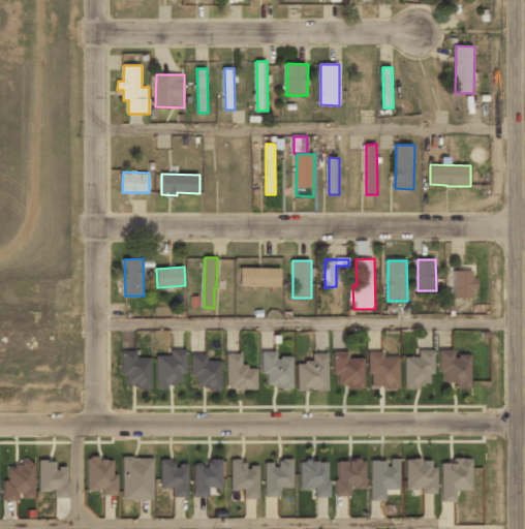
[(281,269),(241,268),(241,287),(280,287),(281,269)]
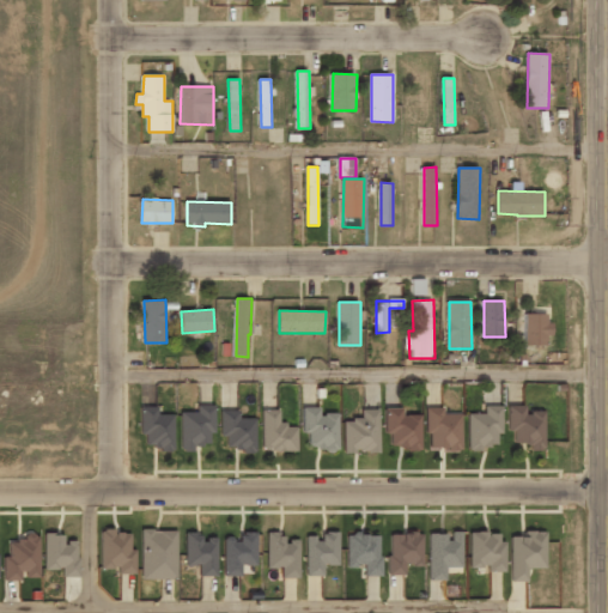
[(527,345),(548,345),(548,314),(527,314),(527,345)]
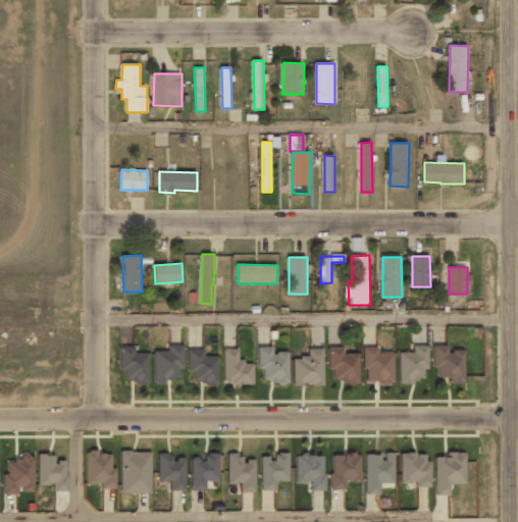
[(156,351),(157,384),(168,383),(168,379),(184,378),(184,345),(170,346),(170,351),(156,351)]
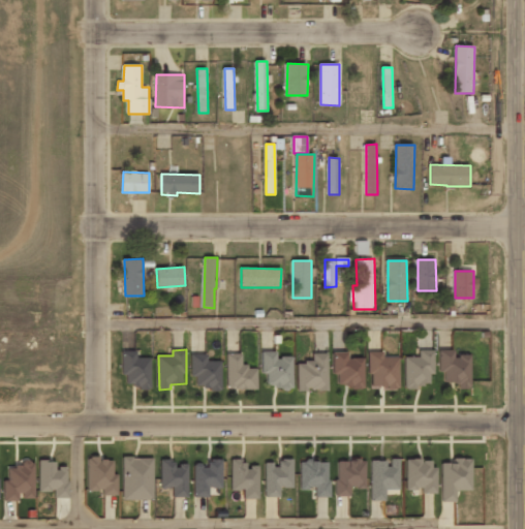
[(137,350),(123,351),(123,375),(128,375),(128,387),(153,386),(152,358),(137,358),(137,350)]
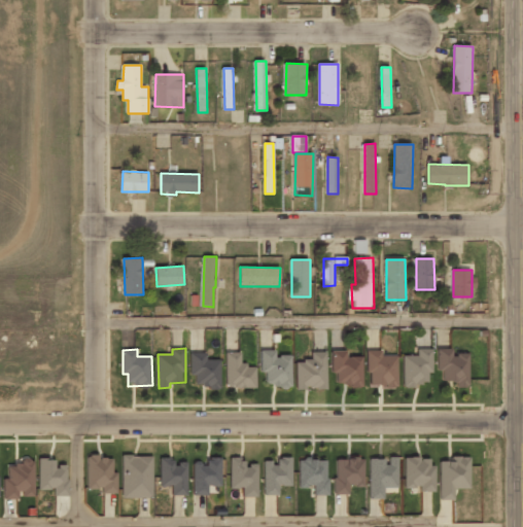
[(405,356),(405,386),(429,385),(429,373),(433,373),(433,349),(418,349),(418,355),(405,356)]
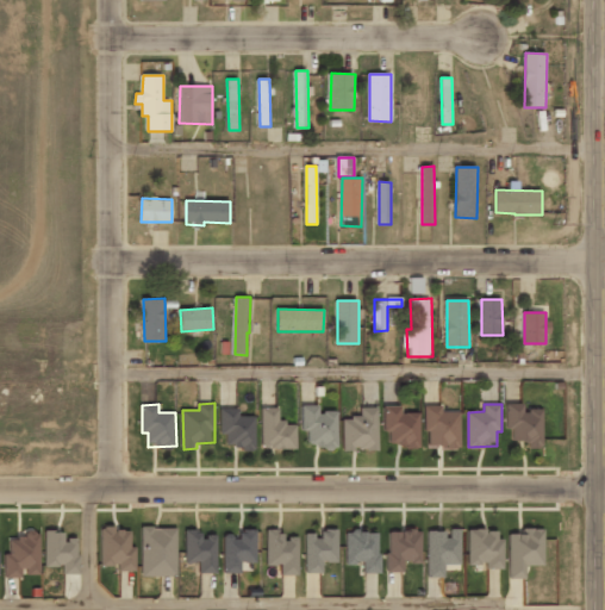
[(509,429),(513,429),(513,441),(529,441),(529,448),(543,448),(543,410),(524,410),(524,404),(507,404),(509,429)]
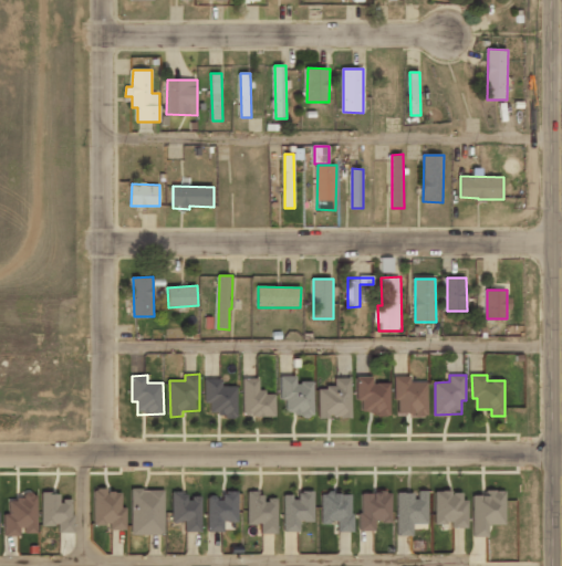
[(314,381),(298,381),(298,376),(282,376),(281,400),(287,400),(287,415),(314,415),(314,381)]
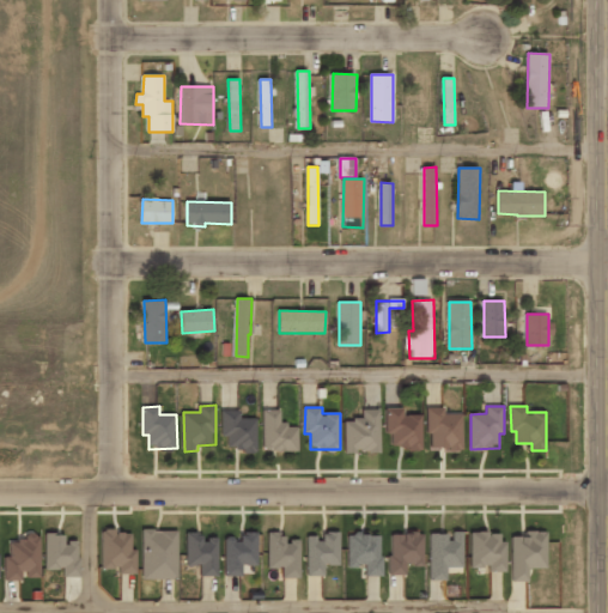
[(421,416),(405,416),(405,407),(387,407),(388,435),(393,435),(393,449),(423,449),(421,416)]
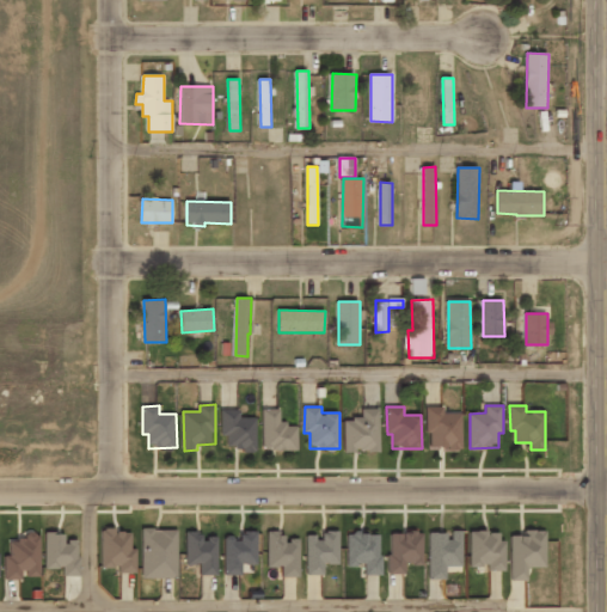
[(463,412),(445,412),(445,407),(428,407),(429,450),(463,448),(463,412)]
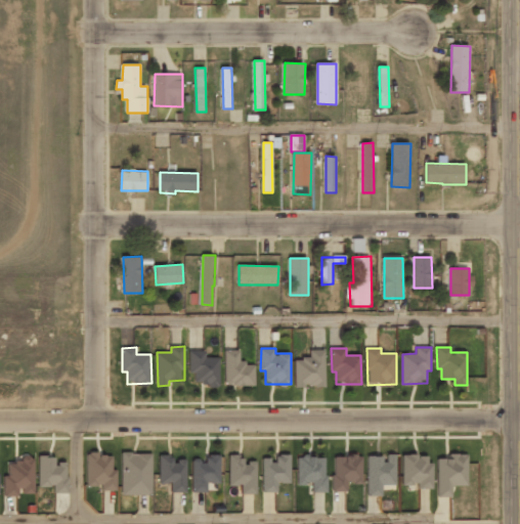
[(226,386),(256,385),(255,363),(241,363),(241,350),(226,350),(226,386)]
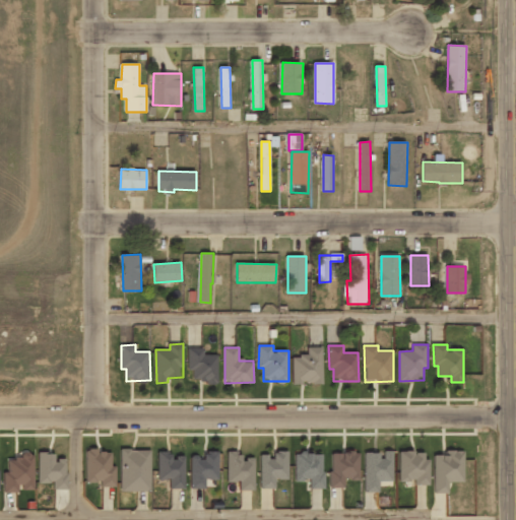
[(323,384),(323,347),(309,347),(309,356),(294,356),(294,383),(323,384)]
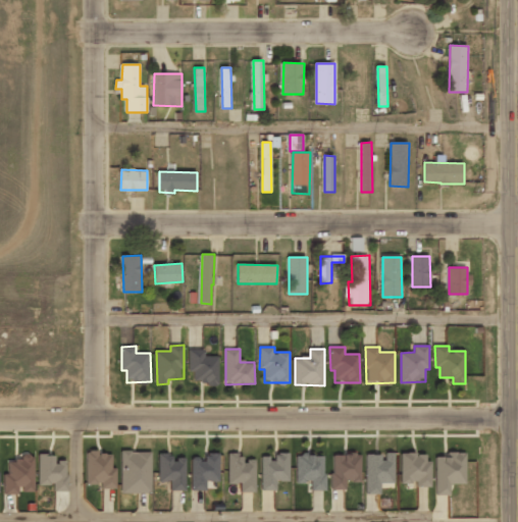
[(206,350),(190,350),(190,371),(196,371),(196,383),(219,383),(220,356),(206,356),(206,350)]
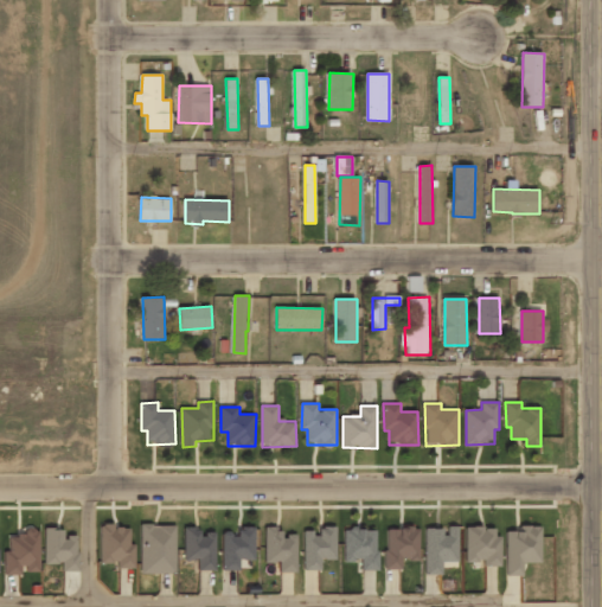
[(136,568),(136,543),(132,543),(132,525),(102,526),(102,563),(120,563),(120,569),(136,568)]
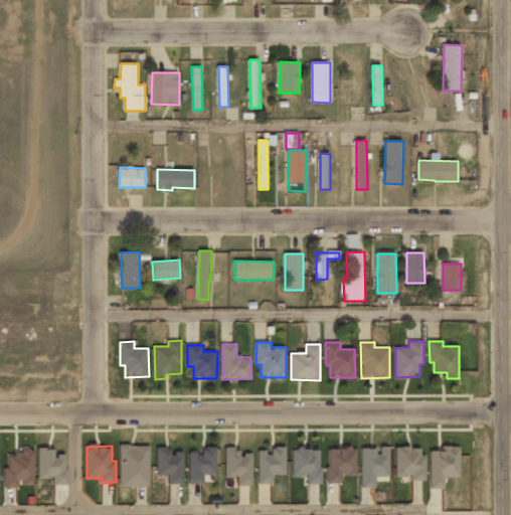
[(121,486),(151,486),(150,446),(121,446),(121,486)]
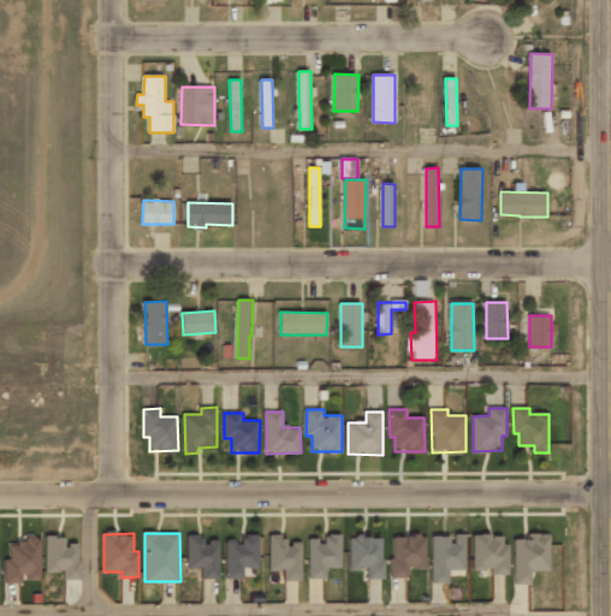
[(188,568),(203,568),(203,579),(220,579),(221,540),(207,539),(207,535),(189,534),(188,568)]
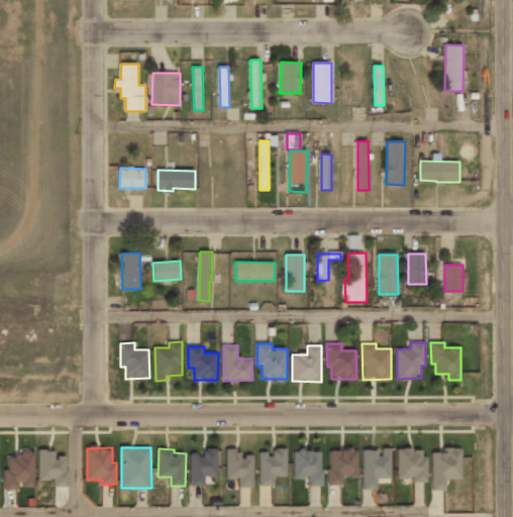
[(218,448),(205,448),(205,454),(191,453),(191,486),(206,486),(206,477),(218,477),(218,448)]
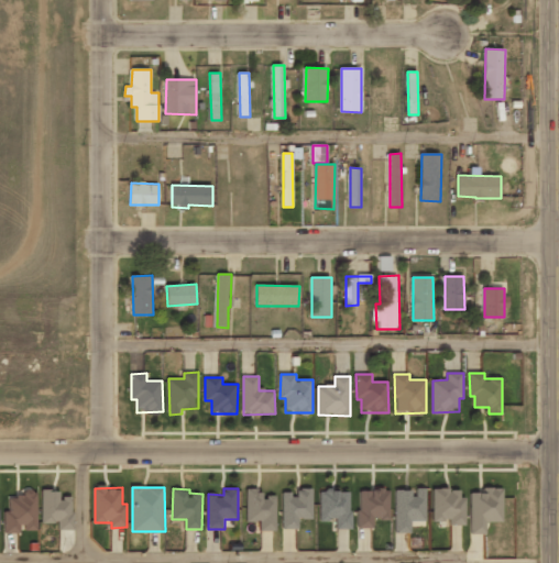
[(277,531),(276,497),(263,497),(263,488),(248,488),(248,522),(261,521),(262,531),(277,531)]
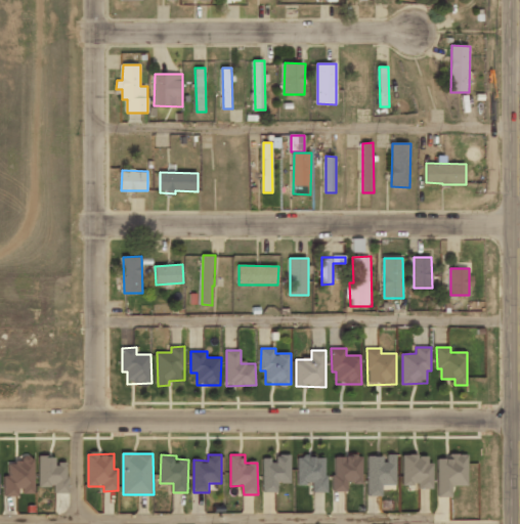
[(264,491),(278,492),(279,483),(291,483),(292,454),(277,454),(276,460),(264,460),(264,491)]
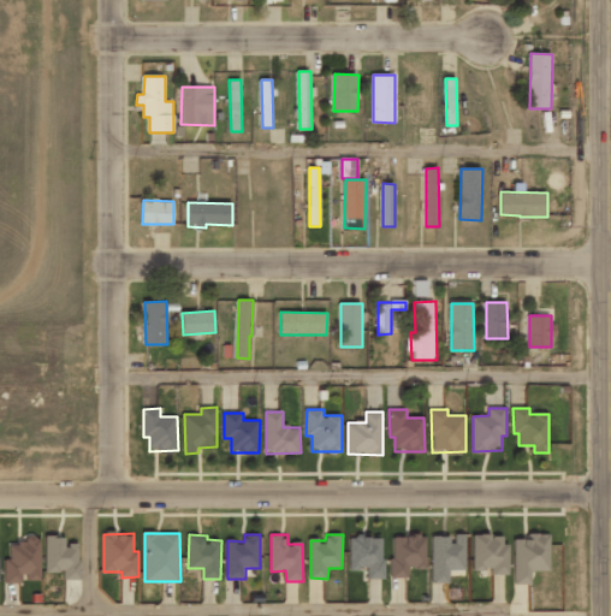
[(434,537),(433,584),(451,584),(451,569),(467,569),(467,534),(454,534),(454,537),(434,537)]
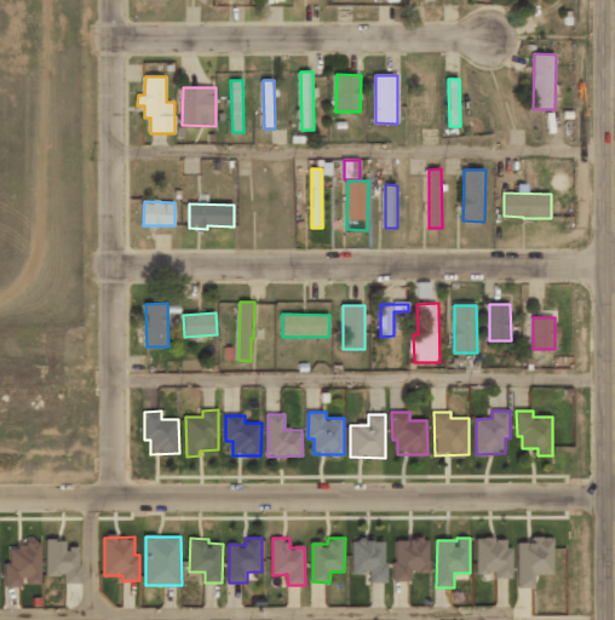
[(511,578),(512,539),(478,538),(477,574),(496,574),(496,578),(511,578)]
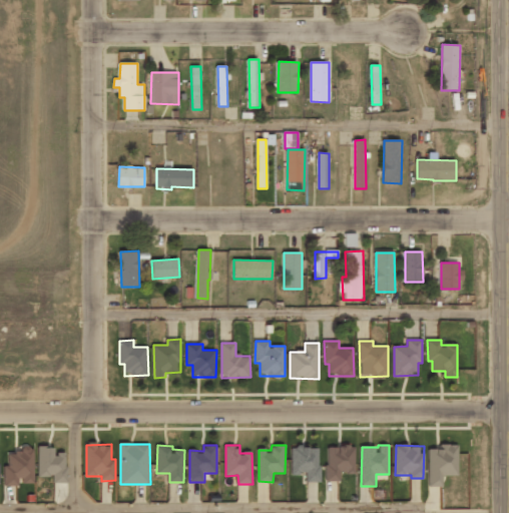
[(430,449),(429,486),(444,486),(444,476),(458,476),(459,445),(442,445),(442,450),(430,449)]
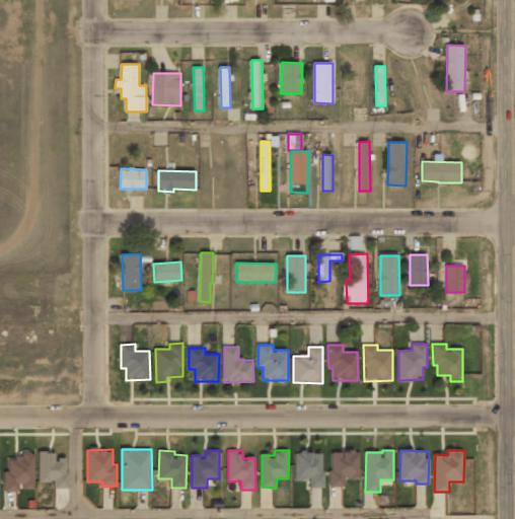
[(332,452),(333,487),(346,487),(346,477),(360,477),(360,451),(332,452)]
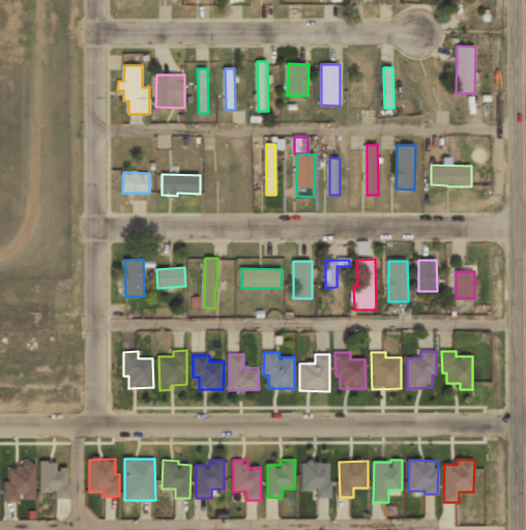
[(40,492),(56,492),(56,499),(69,499),(69,468),(58,467),(58,462),(40,462),(40,492)]
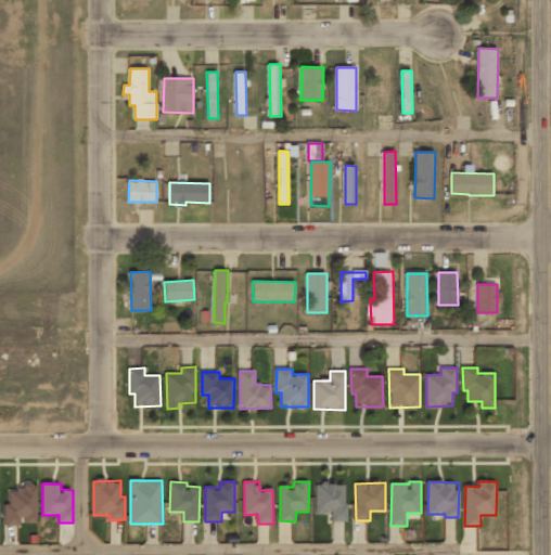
[(316,513),(333,514),(333,521),(346,521),(347,485),(317,483),(316,513)]
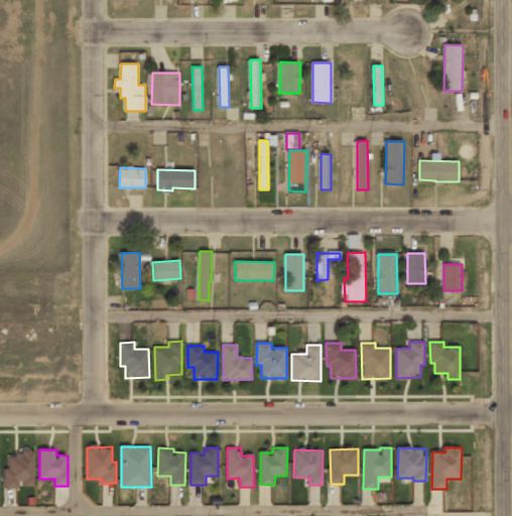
[(6,489),(21,488),(21,487),(34,487),(33,452),(9,452),(10,468),(5,469),(6,489)]
